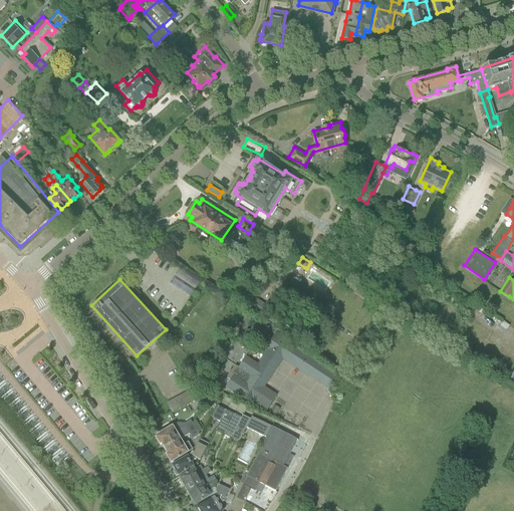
[(252,295),(246,304),(262,315),(268,306),(252,295)]
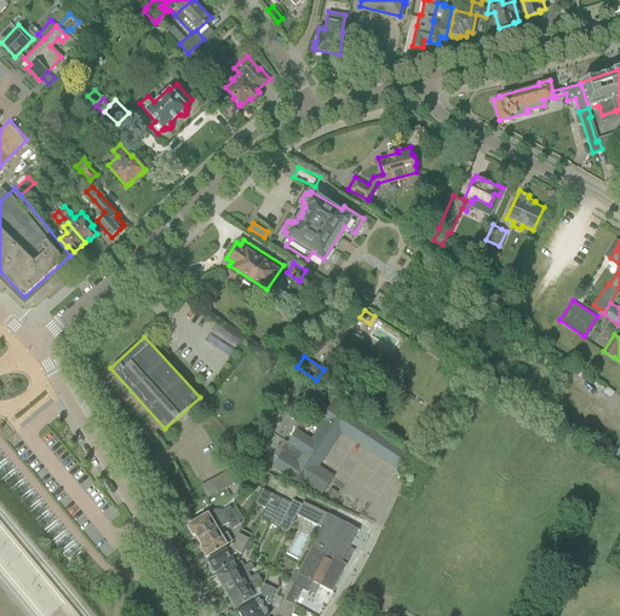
[(309,385),(302,396),(316,406),(323,396),(309,385)]
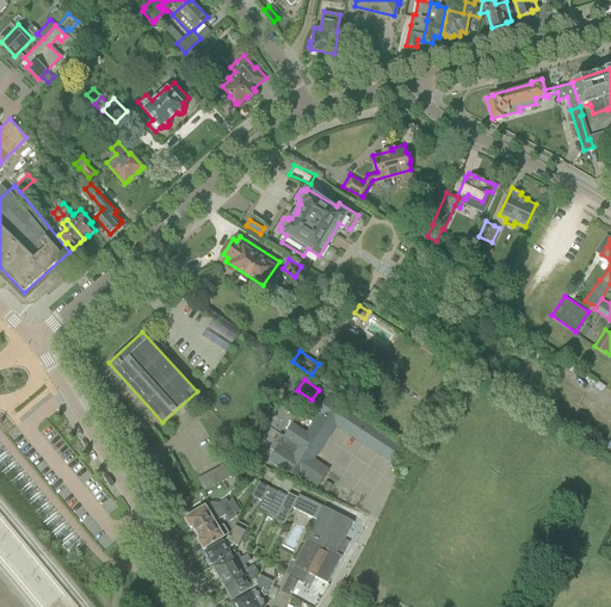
[(392,460),(402,444),(328,396),(318,412),(320,413),(335,423),(392,460)]
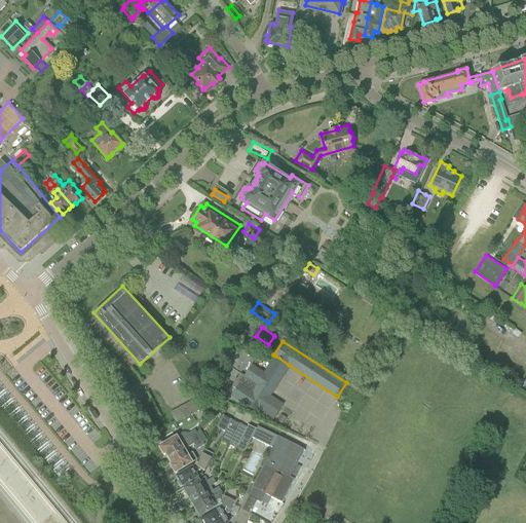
[(252,364),(245,374),(240,371),(232,384),(236,387),(232,394),(258,411),(260,408),(269,395),(289,365),(275,356),(264,372),(252,364)]
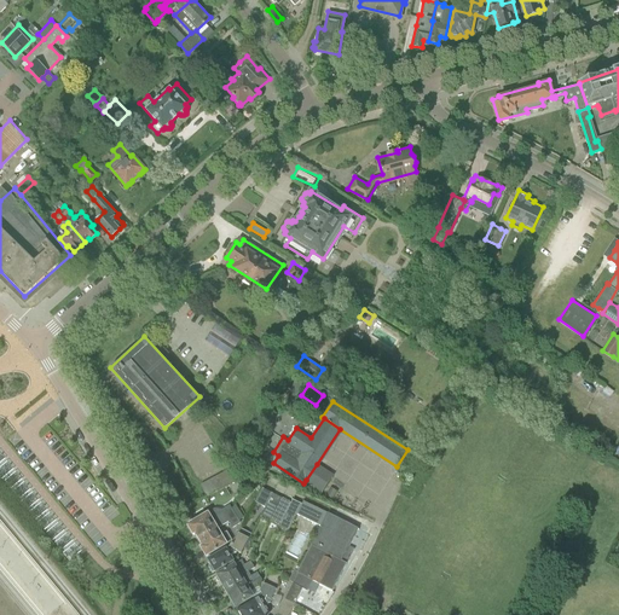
[(237,464),(227,469),(232,479),(242,474),(237,464)]
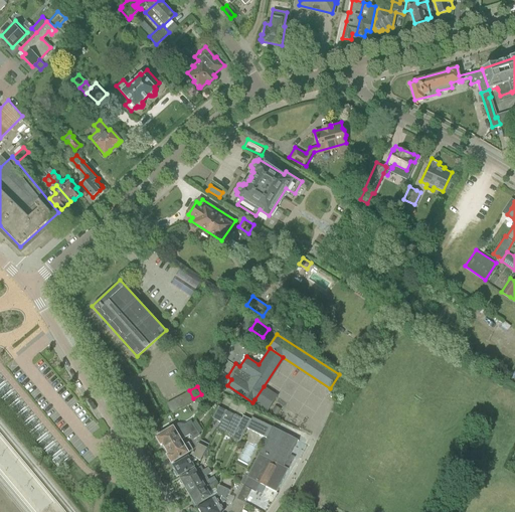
[(276,394),(264,386),(254,399),(267,407),(276,394)]
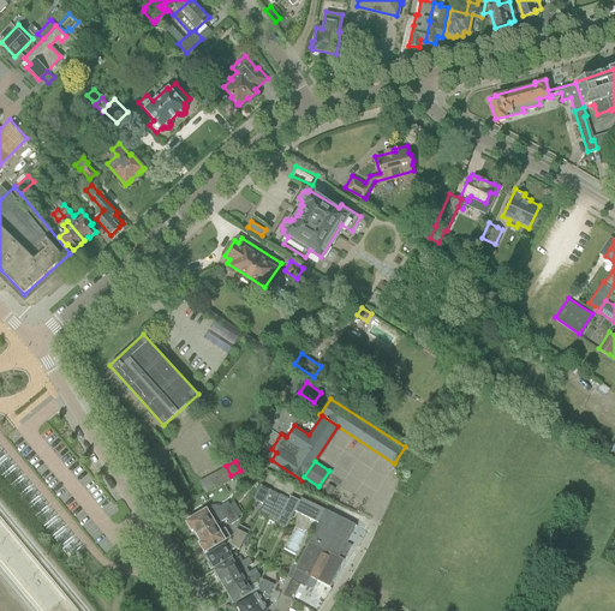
[(238,484),(249,479),(244,471),(234,475),(238,484)]
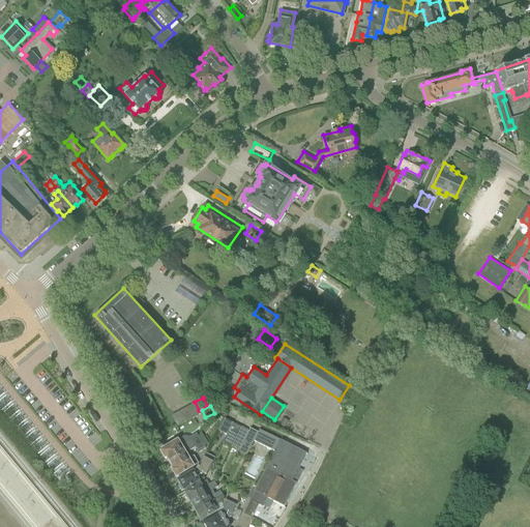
[(226,433),(232,420),(225,417),(218,429),(226,433)]
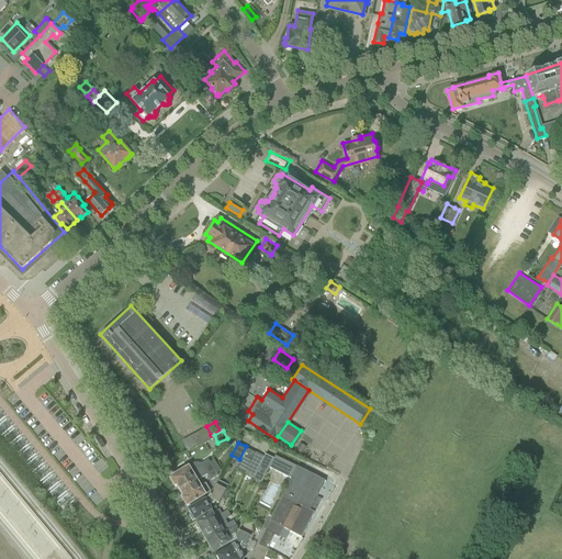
[(246,446),(239,459),(240,459),(236,468),(245,472),(255,451),(246,446)]
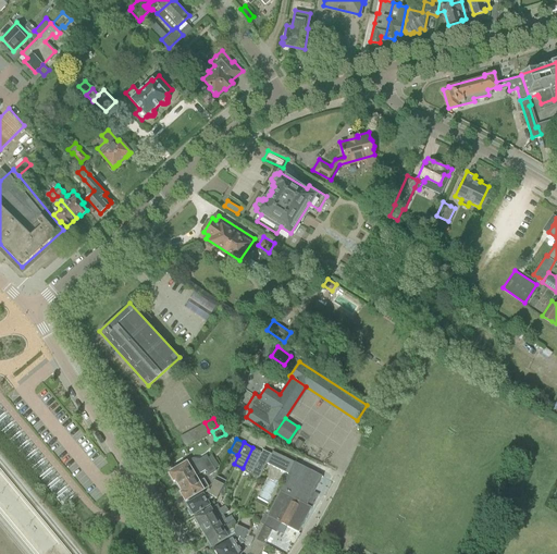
[(252,447),(243,468),(250,472),(259,456),(261,451),(252,447)]
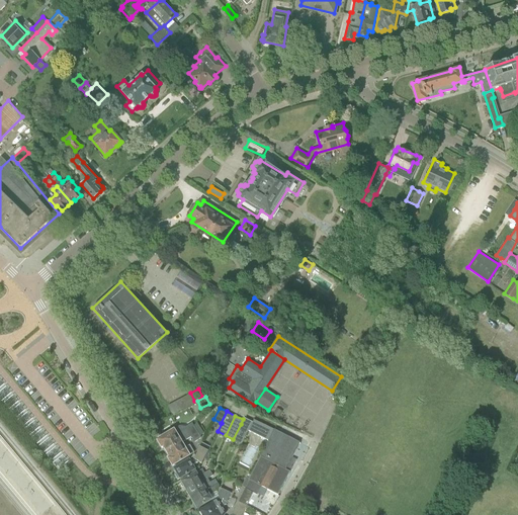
[(253,417),(248,428),(249,428),(248,429),(267,439),(273,428),(253,417)]
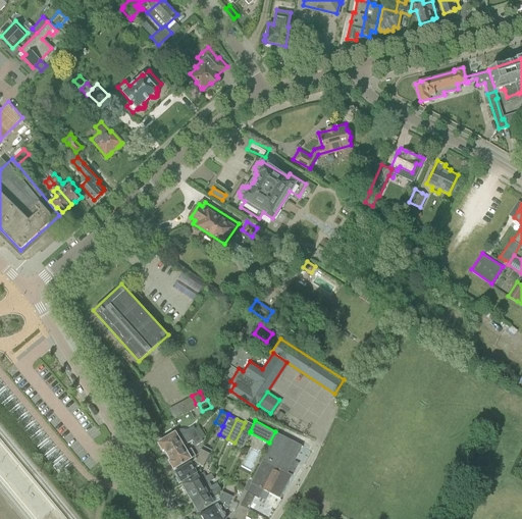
[(174,431),(175,431),(158,442),(162,450),(164,449),(167,454),(183,445),(193,438),(199,434),(195,428),(195,427),(194,425),(187,429),(187,428),(180,427),(174,431)]
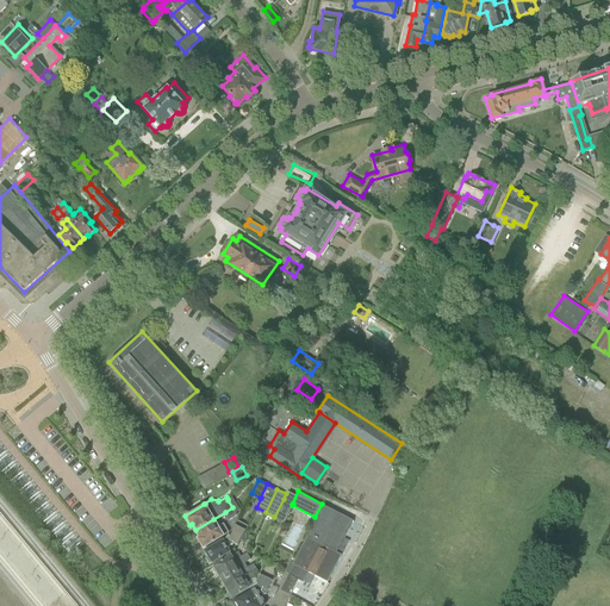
[(56,511),(48,499),(35,508),(67,551),(82,541),(58,510),(56,511)]
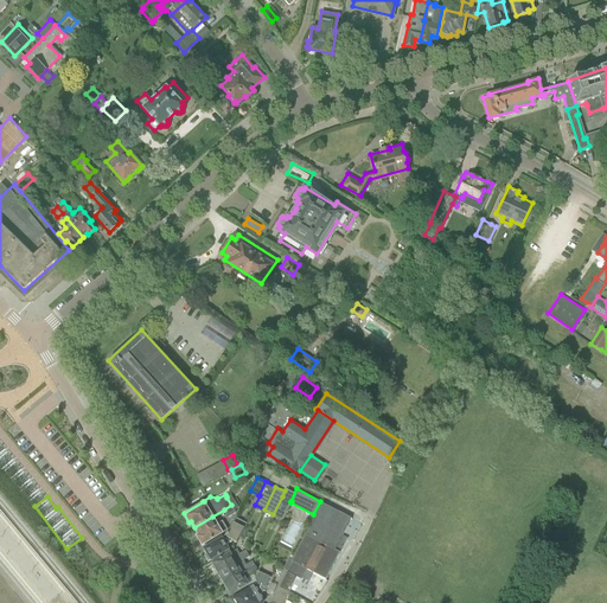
[(282,496),(273,514),(282,519),(291,502),(292,501),(291,501),(282,496)]
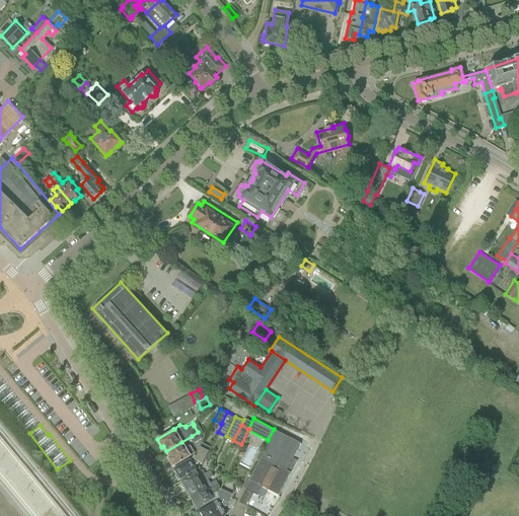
[(244,488),(238,501),(246,505),(252,492),(256,494),(262,486),(278,495),(290,470),(297,458),(292,456),(300,442),(274,429),(268,440),(248,477),(249,478),(244,488)]
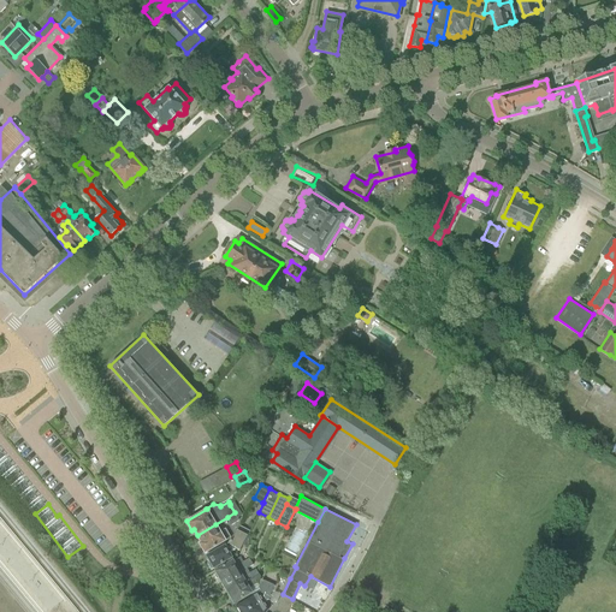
[(235,514),(227,517),(231,523),(238,518),(235,514)]
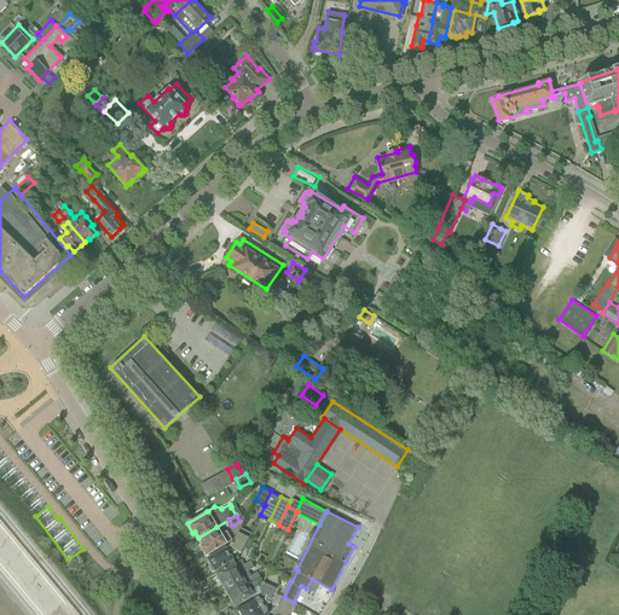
[(217,527),(198,538),(202,544),(200,545),(206,555),(226,543),(226,541),(231,539),(226,531),(220,533),(217,527)]
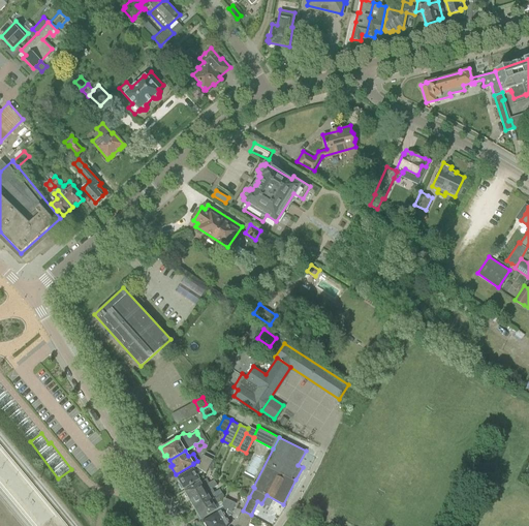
[(198,464),(177,476),(178,477),(180,481),(180,482),(179,483),(181,488),(183,487),(184,488),(199,478),(196,473),(201,470),(205,472),(208,467),(212,459),(204,455),(198,464)]
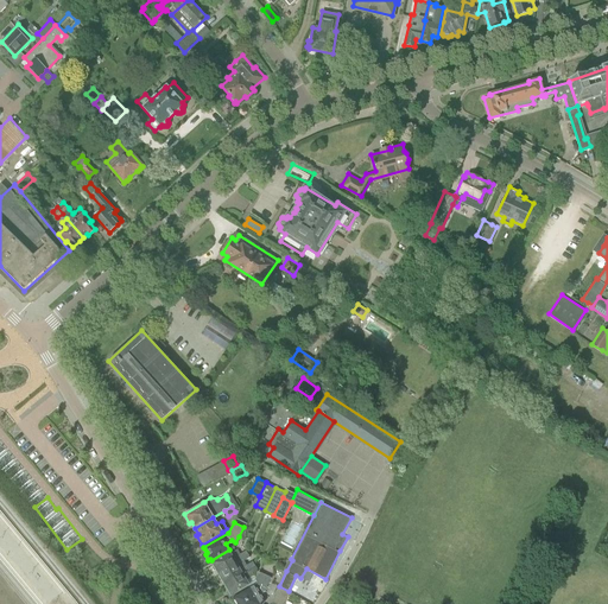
[(214,564),(213,564),(215,568),(216,567),(219,572),(219,573),(236,563),(244,559),(249,555),(246,550),(240,553),(236,548),(229,552),(213,563),(214,564)]
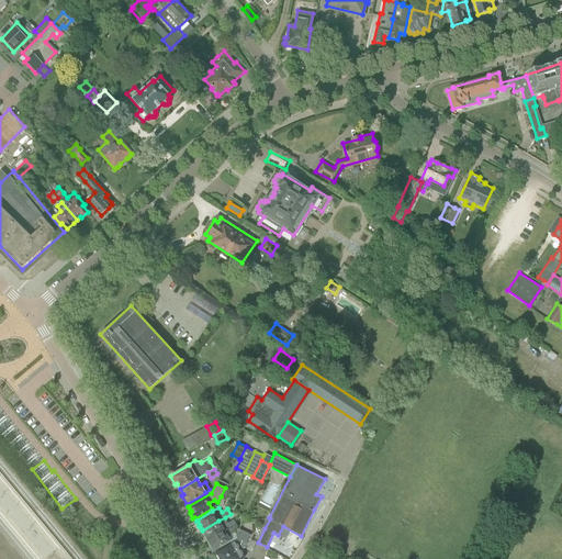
[(203,532),(202,532),(204,536),(205,535),(208,539),(209,540),(236,523),(233,518),(228,522),(225,517),(218,521),(202,530),(203,532)]
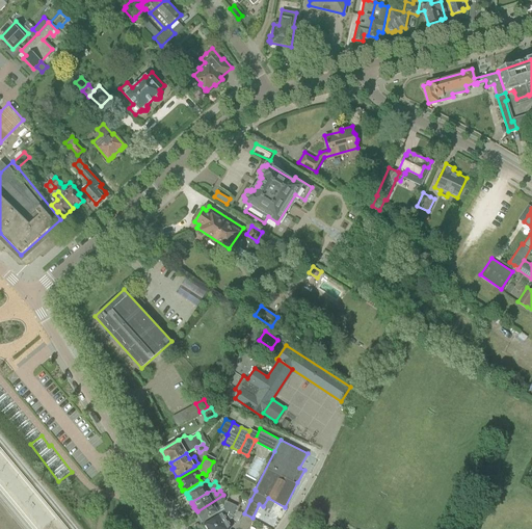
[(223,495),(197,511),(200,516),(198,516),(202,520),(203,521),(217,512),(217,511),(215,507),(222,502),(224,499),(224,498),(223,495)]
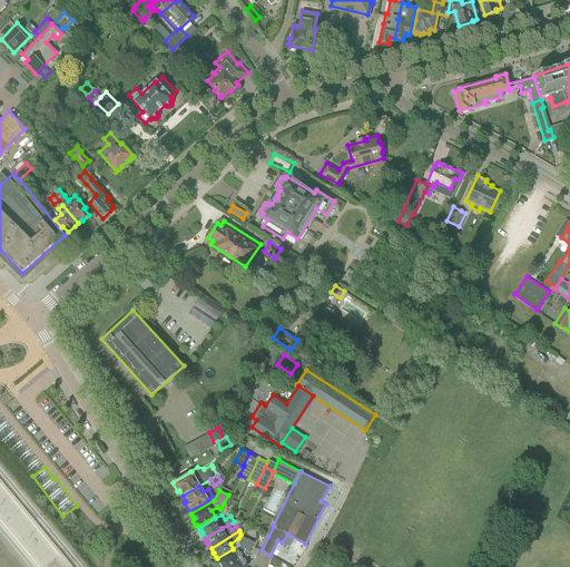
[(238,549),(235,550),(218,559),(222,566),(243,566),(244,566),(246,564),(242,556),(247,554),(254,540),(243,536),(239,543),(242,546),(238,548),(238,549)]
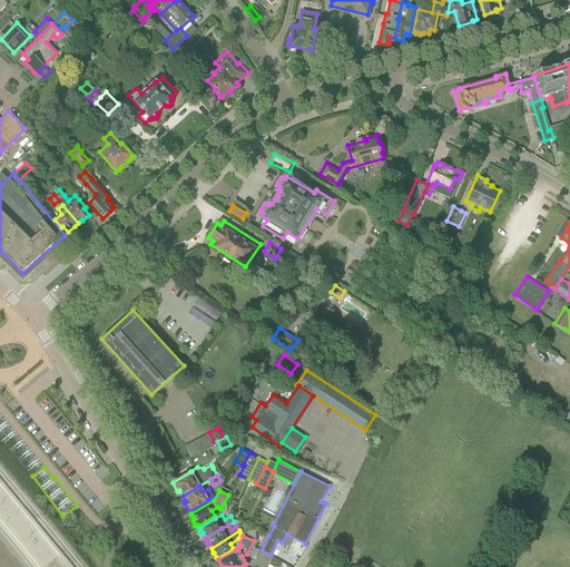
[(262,550),(254,566),(264,566),(271,555),(262,550)]
